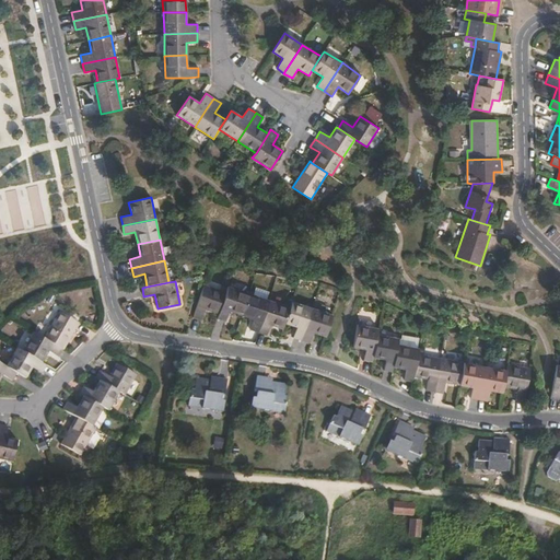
[(203,286),(194,317),(201,319),(205,310),(219,314),(225,292),(203,286)]
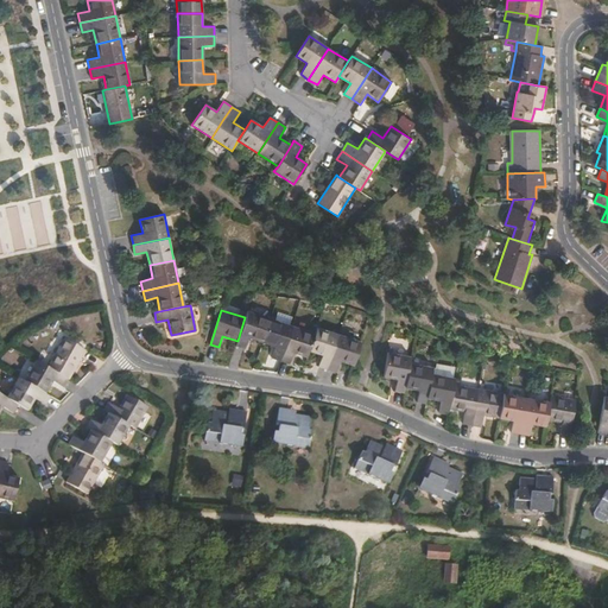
[(238,341),(236,346),(245,349),(249,337),(263,342),(270,318),(247,311),(245,317),(238,341)]
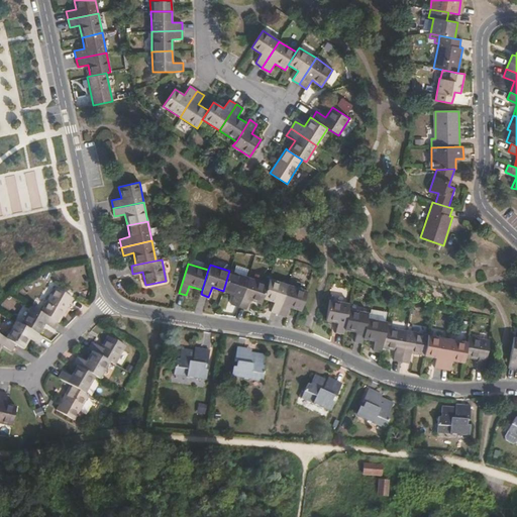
[(229,271),(223,291),(234,294),(231,304),(238,307),(244,291),(248,278),(229,271)]
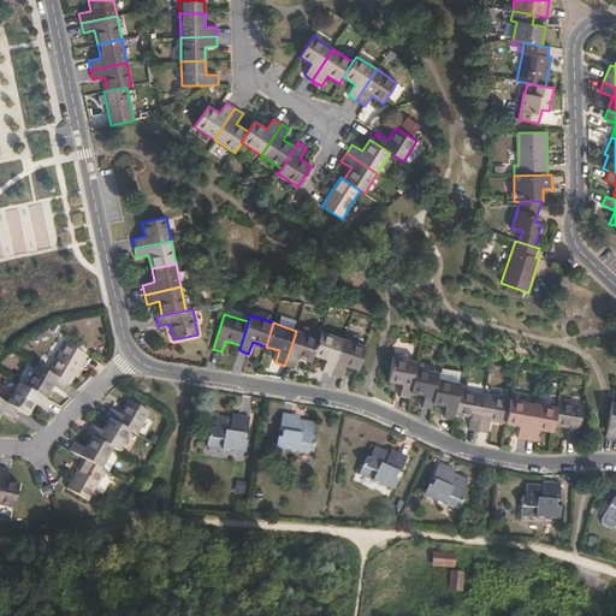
[(291,347),(284,366),(294,368),(297,356),(311,361),(313,355),(319,338),(296,331),(291,347)]
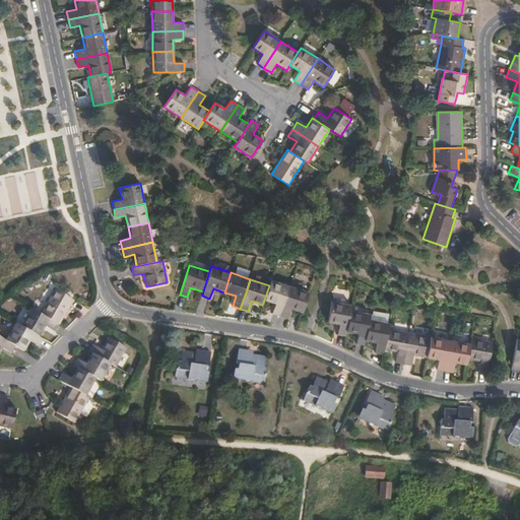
[(272,313),(280,316),(289,286),(271,280),(269,285),(264,300),(275,304),(272,313)]
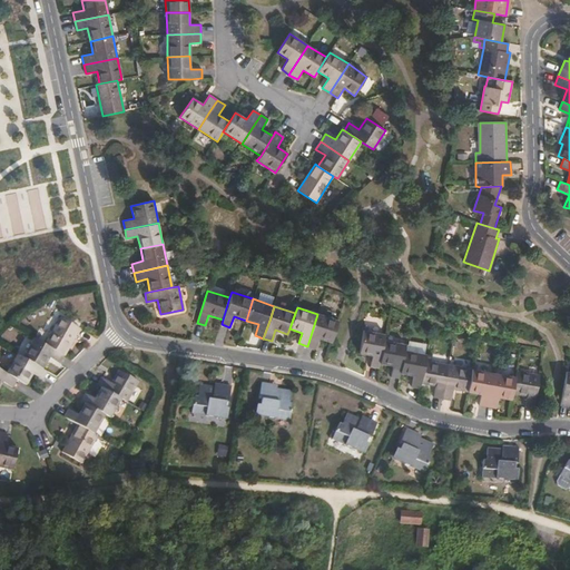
[(317,314),(307,346),(315,350),(318,338),(332,343),(338,321),(317,314)]
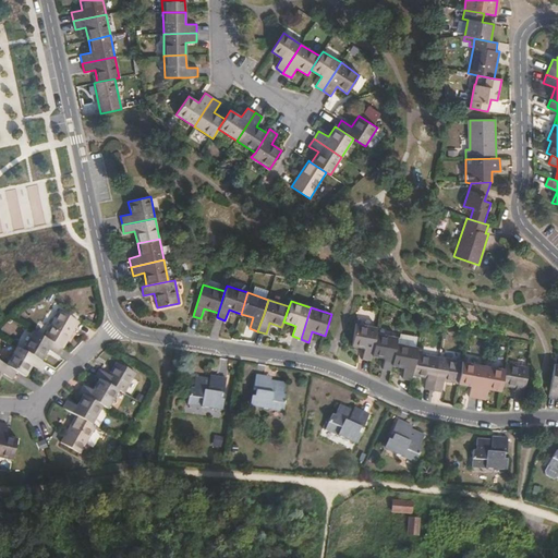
[(60,311),(44,338),(62,349),(63,349),(79,322),(60,311)]
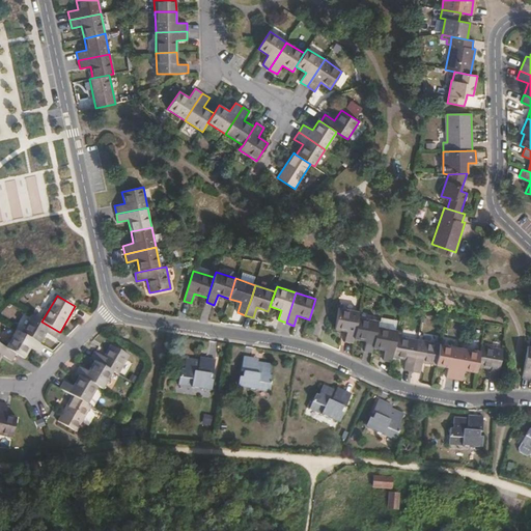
[(338,308),(335,329),(346,331),(344,341),(353,343),(354,339),(354,338),(358,317),(359,311),(338,308)]
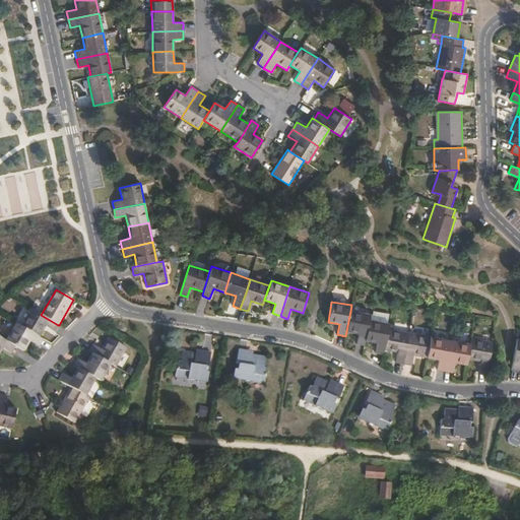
[(41,315),(30,309),(20,326),(39,337),(45,327),(54,332),(58,325),(41,315)]
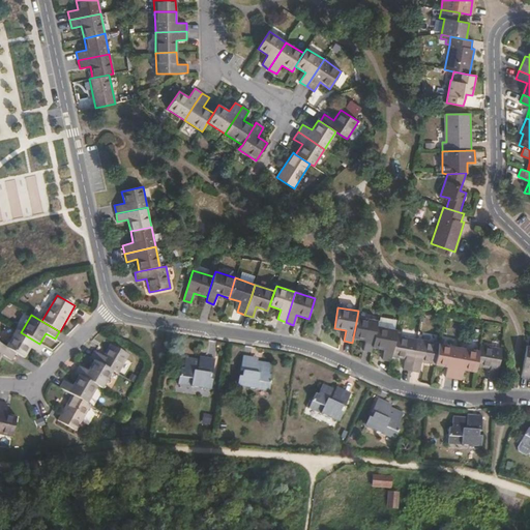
[(372,352),(373,347),(376,326),(377,320),(357,317),(353,337),(364,340),(363,350),(372,352)]
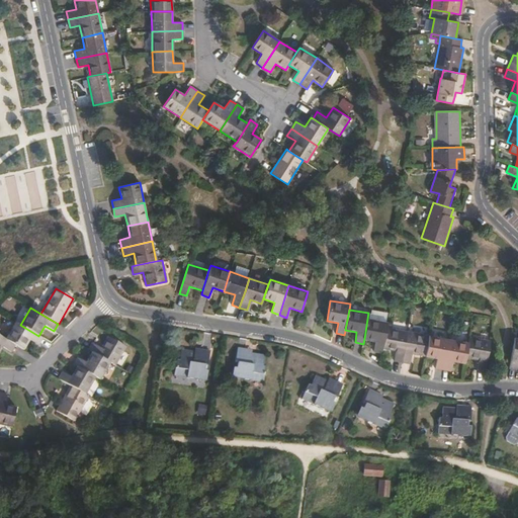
[(381,353),(382,348),(386,328),(387,323),(367,319),(364,339),(375,341),(373,351),(381,353)]
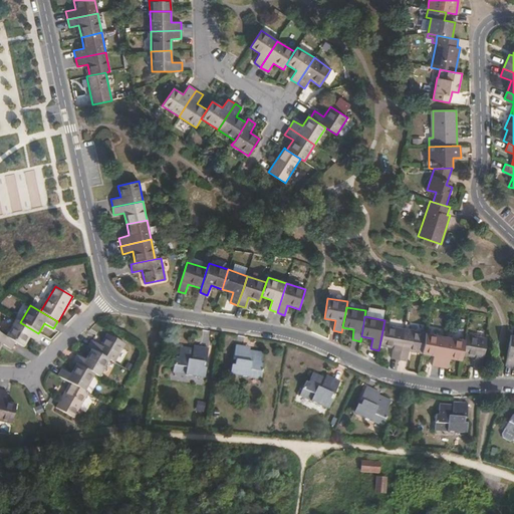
[(20,322),(15,320),(6,337),(15,342),(24,347),(29,337),(38,342),(42,335),(38,333),(20,322)]
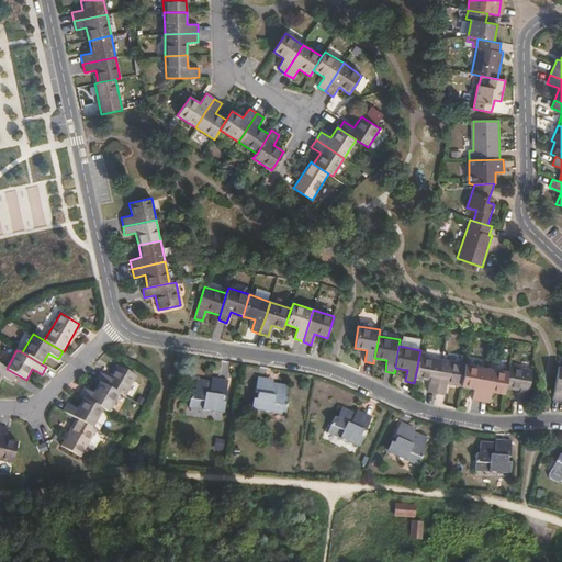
[(427,392),(436,393),(442,360),(419,356),(415,378),(429,380),(427,392)]
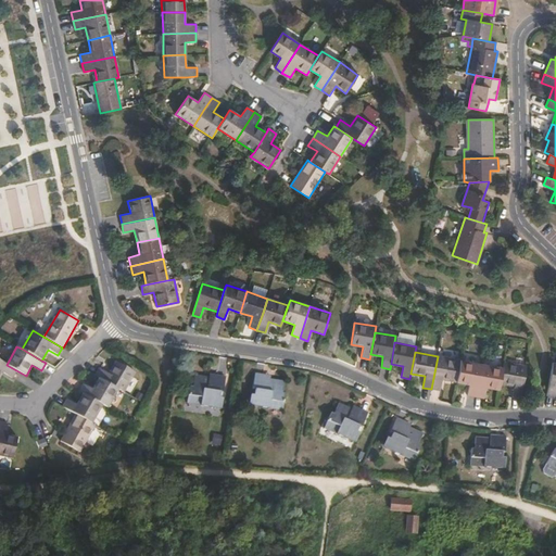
[(438,356),(431,389),(440,390),(442,379),(456,382),(459,359),(438,356)]
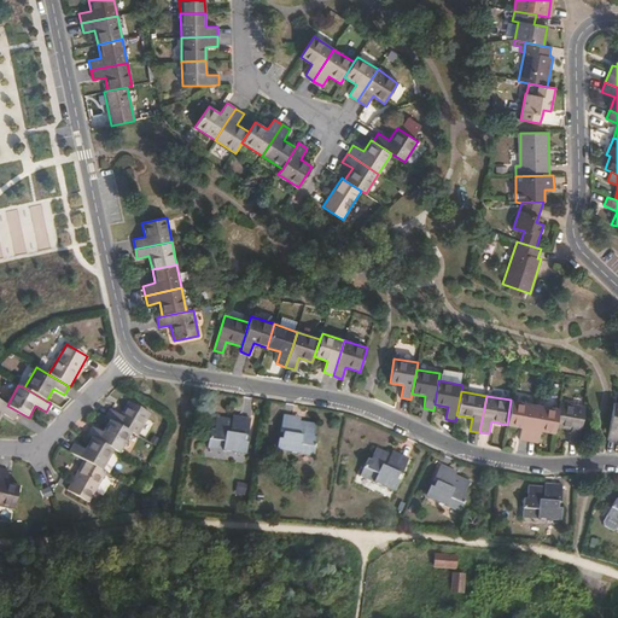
[(519,439),(529,441),(535,404),(512,400),(507,425),(520,427),(519,439)]
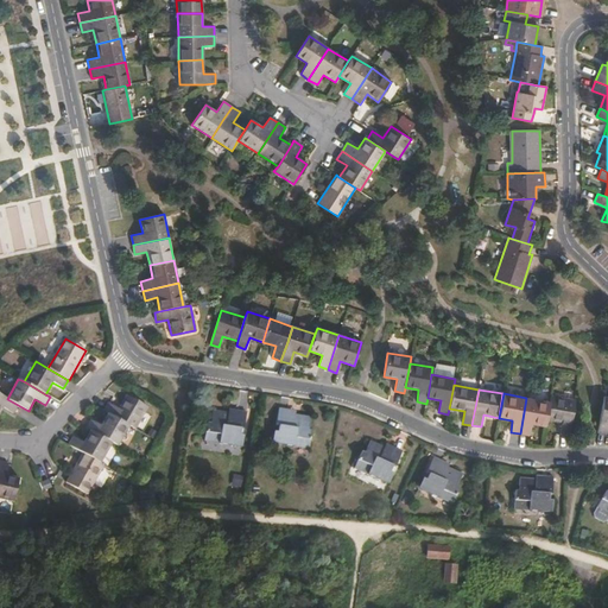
[(7,399),(0,394),(0,411),(2,407),(13,413),(18,405),(7,399)]
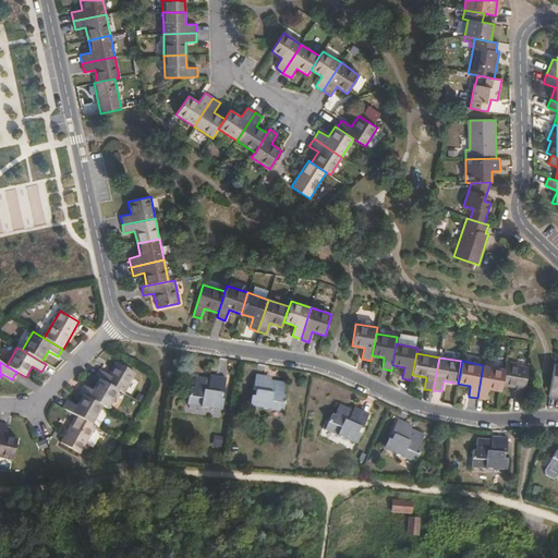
[(99,370),(95,377),(99,379),(119,391),(124,393),(135,374),(117,362),(109,375),(99,370)]
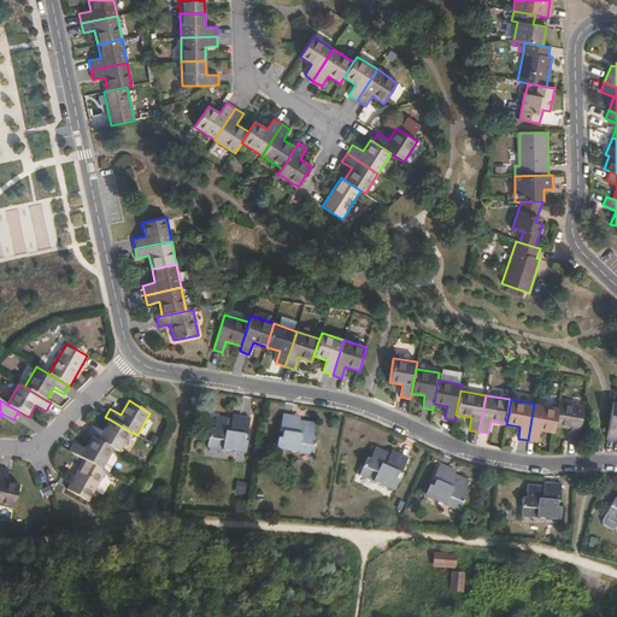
[(568,441),(577,442),(585,406),(559,401),(558,409),(556,423),(554,425),(570,429),(568,441)]
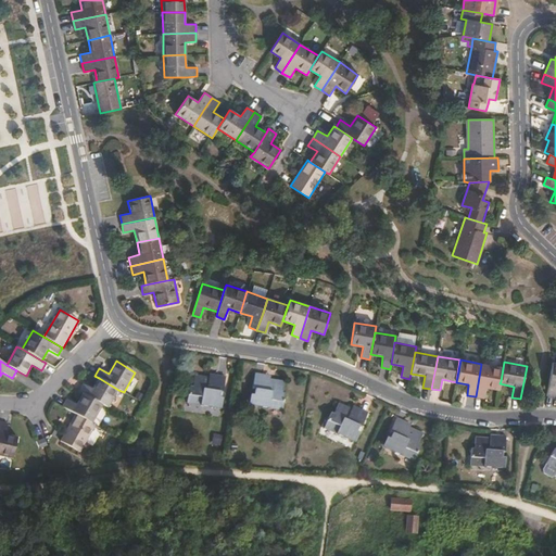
[(555,363),(552,363),(546,395),(555,396),(555,389),(555,363)]
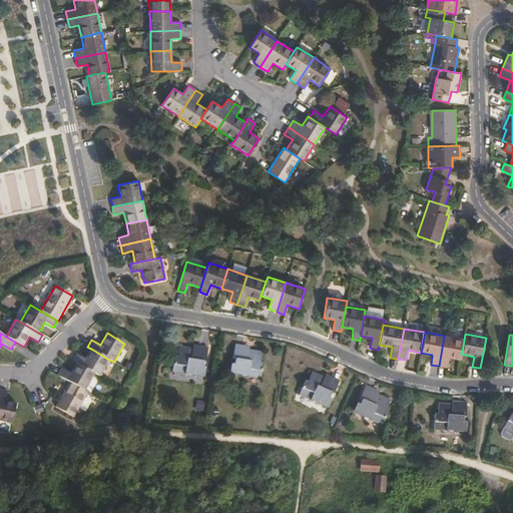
[(461,354),(462,352),(464,340),(444,336),(439,366),(447,368),(448,358),(460,360),(461,354)]
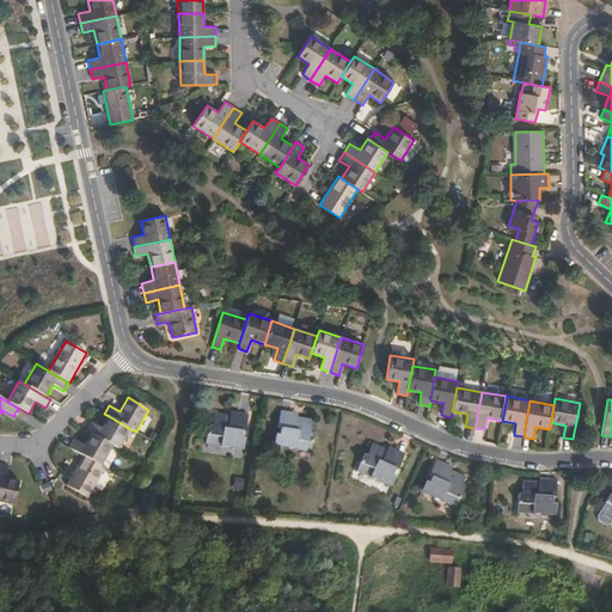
[(280,411),(277,428),(280,429),(277,446),(297,448),(297,446),(311,448),(314,433),(311,433),(312,421),(297,418),(297,420),(292,418),(292,414),(280,411)]
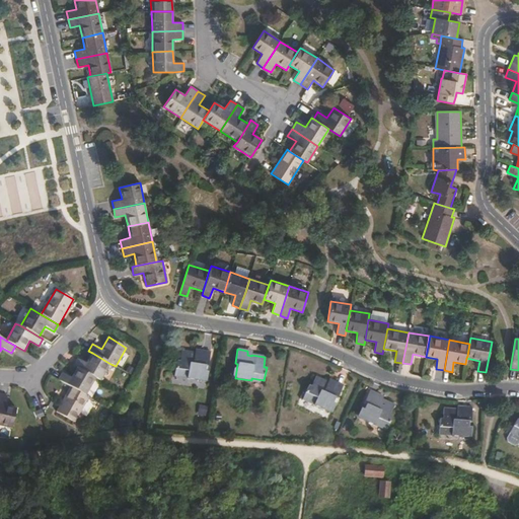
[(177,361),(175,374),(188,376),(188,378),(204,380),(206,366),(208,366),(210,352),(200,351),(199,355),(196,355),(196,353),(181,351),(180,361),(177,361)]
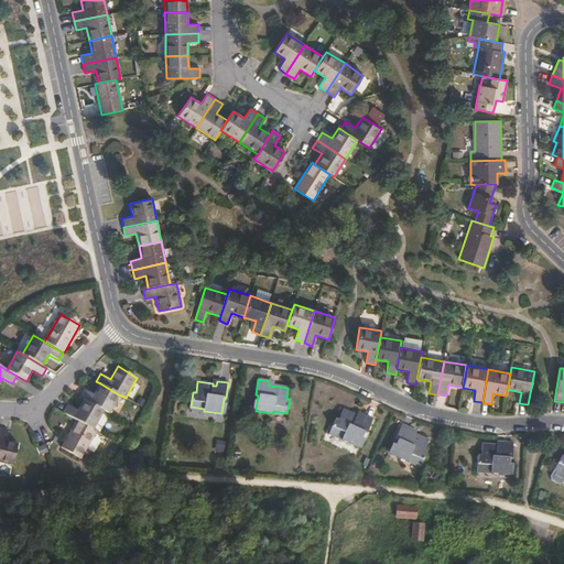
[(120,396),(100,383),(94,396),(84,389),(79,397),(84,400),(104,411),(109,414),(120,396)]
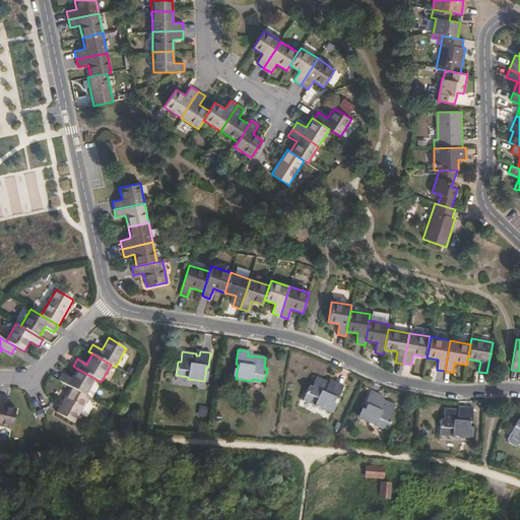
[(62,374),(58,381),(71,388),(85,396),(95,379),(77,369),(72,379),(62,374)]
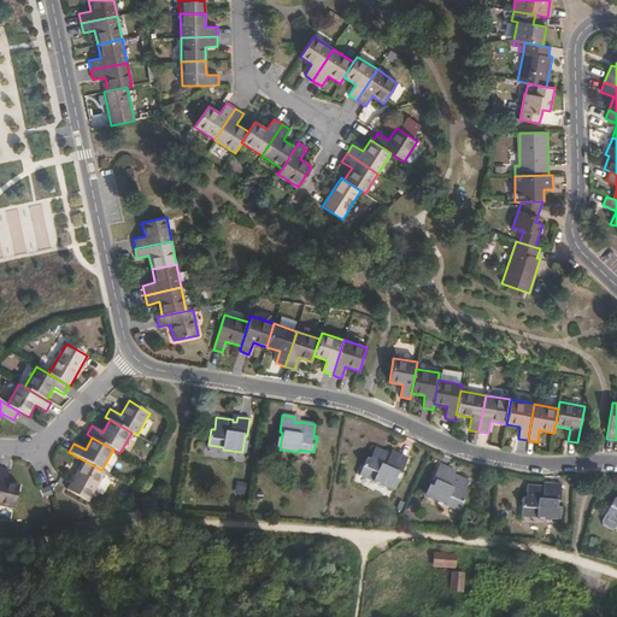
[(368,458),(362,472),(375,479),(374,481),(391,488),(398,472),(401,474),(407,458),(397,453),(394,458),(389,457),(391,454),(375,448),(370,459),(368,458)]
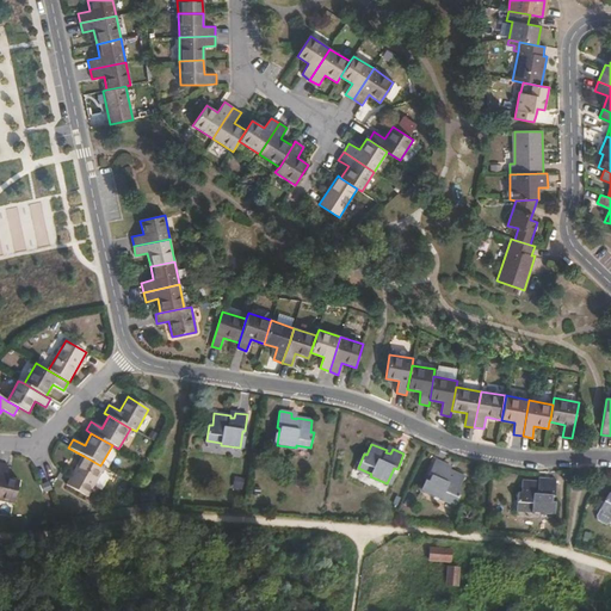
[(87,498),(104,468),(100,466),(84,456),(67,486),(87,498)]
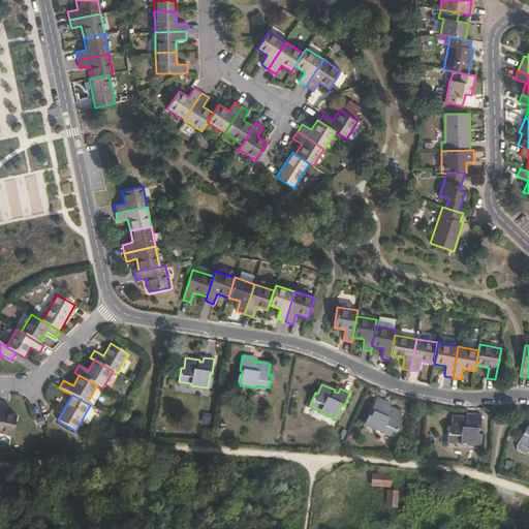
[(373,412),(369,423),(382,428),(382,427),(386,429),(384,433),(394,437),(400,424),(398,423),(404,409),(390,402),(389,404),(376,399),(371,411),(373,412)]
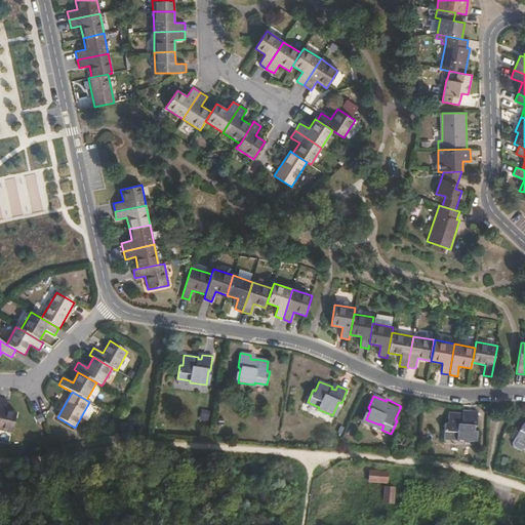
[(0,398),(0,431),(11,434),(16,413),(4,410),(7,400),(0,398)]
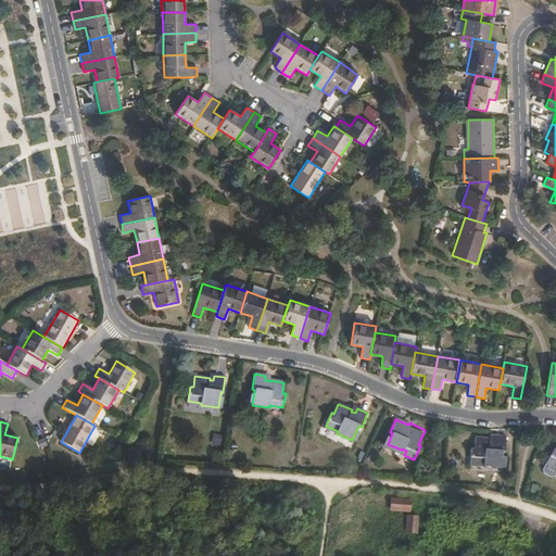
[(471,449),(470,463),(484,464),(483,466),(501,468),(502,452),(505,452),(506,437),(495,436),(494,441),(490,440),(490,439),(475,438),(475,449),(471,449)]
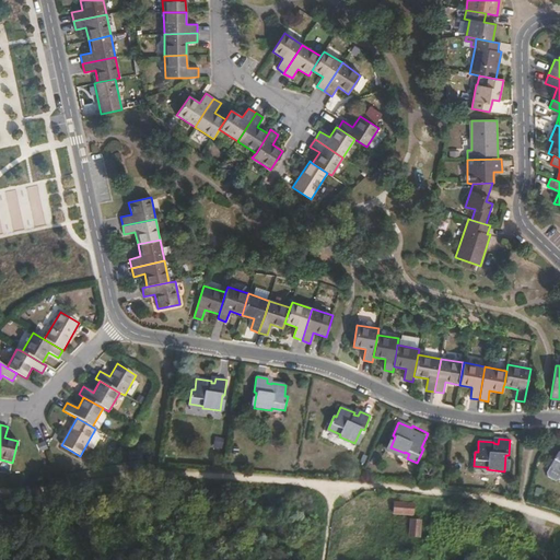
[(559,469),(551,465),(547,473),(548,477),(556,480),(559,479),(559,477),(559,469)]
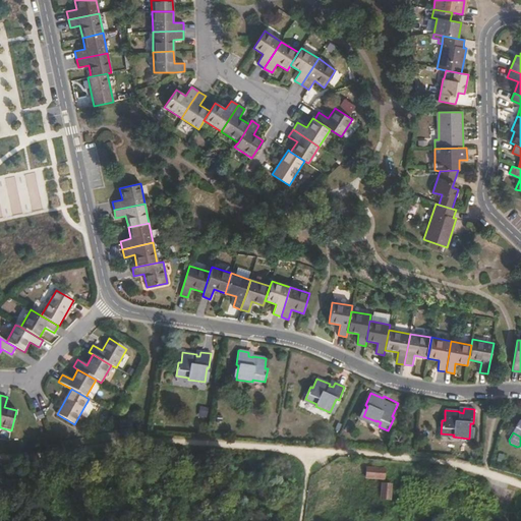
[(366,467),(366,477),(384,479),(385,468),(366,467)]
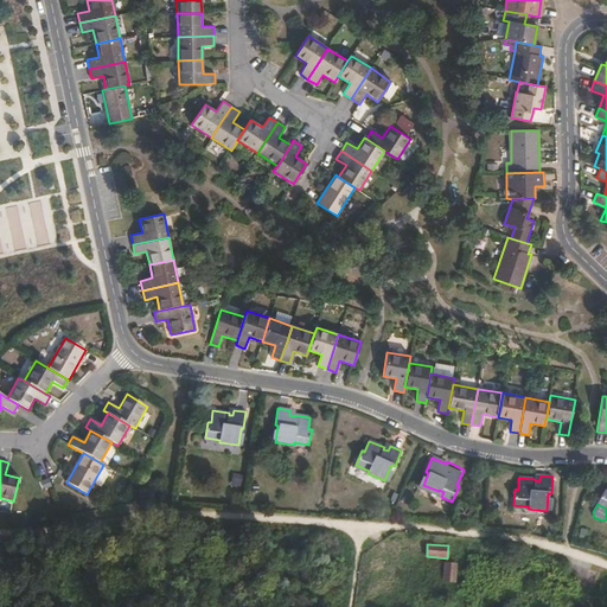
[(445,564),(443,581),(454,582),(455,564),(445,564)]
